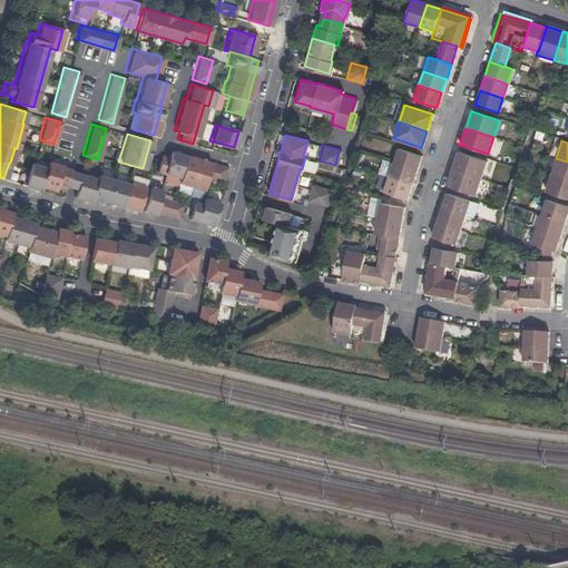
[(397,152),(393,163),(415,170),(421,156),(417,154),(405,150),(398,148),(397,152)]
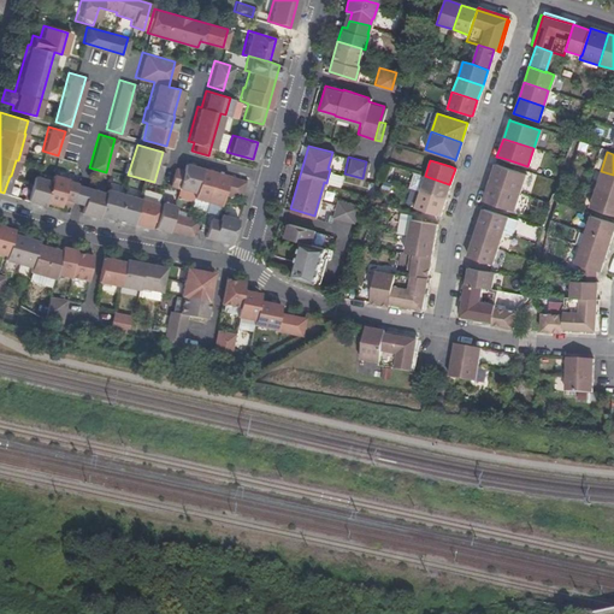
[(242,179),(182,161),(179,169),(172,166),(167,184),(192,192),(190,196),(217,204),(220,193),(236,196),(242,179)]
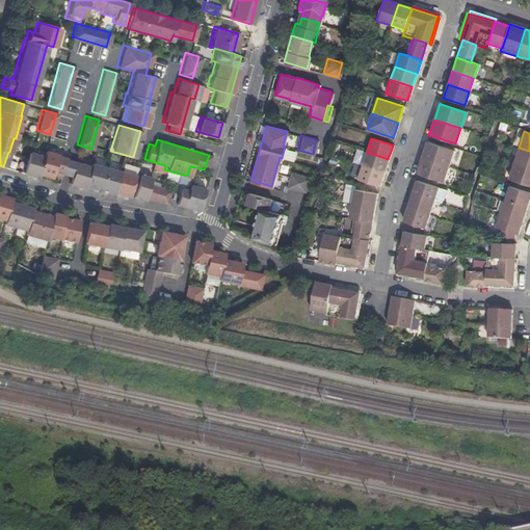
[(453,150),(431,142),(427,141),(422,157),(448,166),(453,150)]
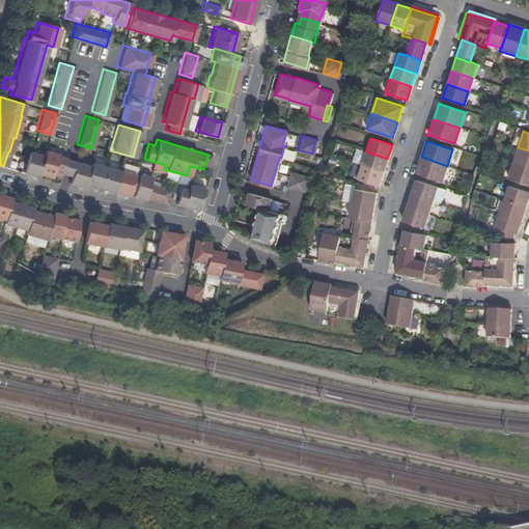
[(528,150),(518,147),(512,162),(528,167),(528,150)]
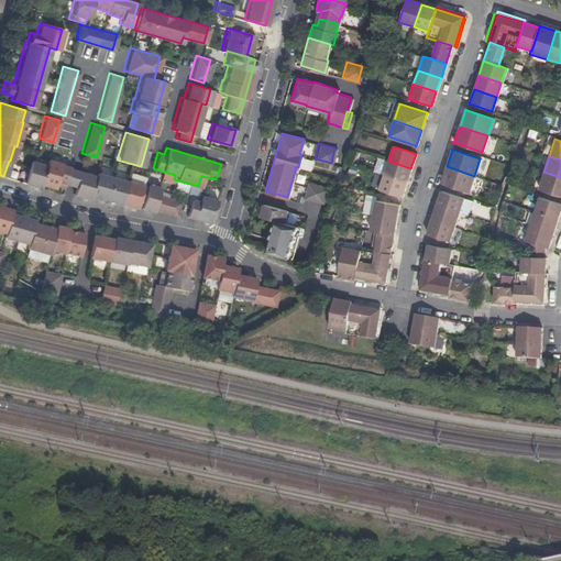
[(63,183),(67,167),(68,166),(59,164),(59,163),(46,158),(44,164),(29,160),(23,182),(39,186),(40,184),(52,187),(53,184),(57,185),(58,182),(63,183)]
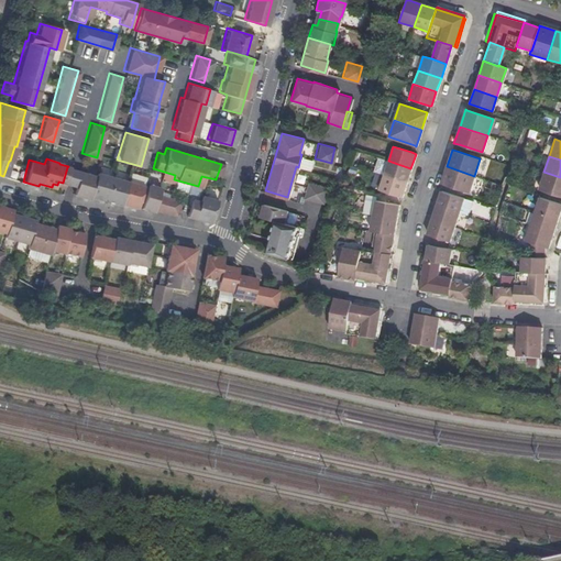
[(388,161),(384,175),(406,183),(410,168),(388,161)]
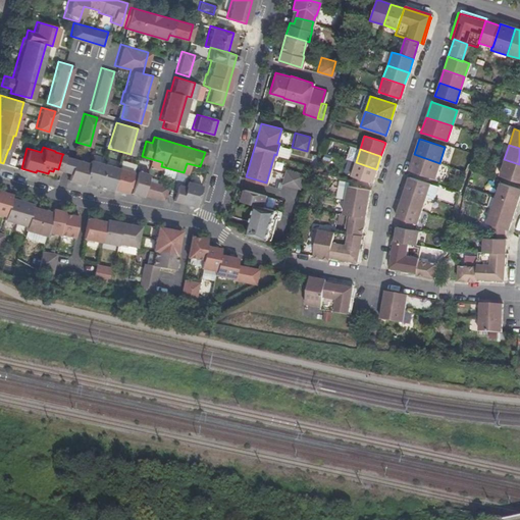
[(434,178),(439,163),(414,154),(409,169),(410,170),(434,178)]
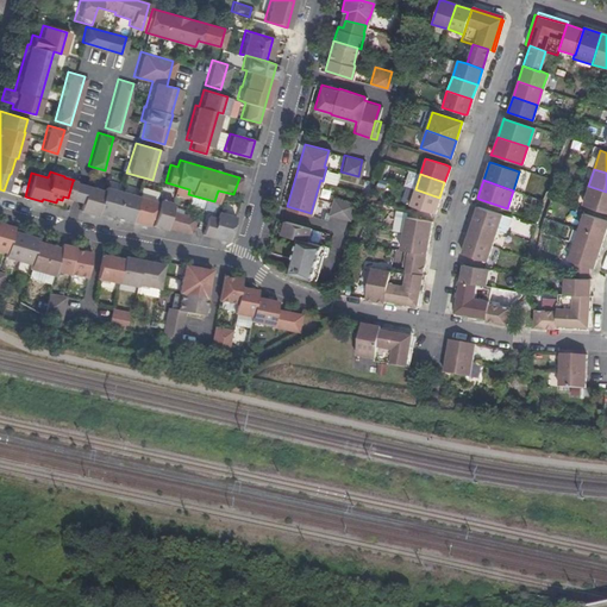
[(80,200),(83,185),(80,183),(73,181),(68,198),(75,199),(80,200)]
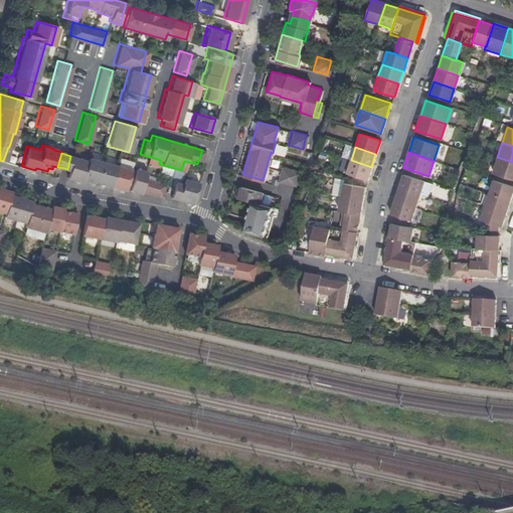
[(81,179),(110,187),(110,186),(124,189),(125,186),(130,169),(87,157),(86,160),(70,156),(67,169),(65,177),(80,181),(81,179)]
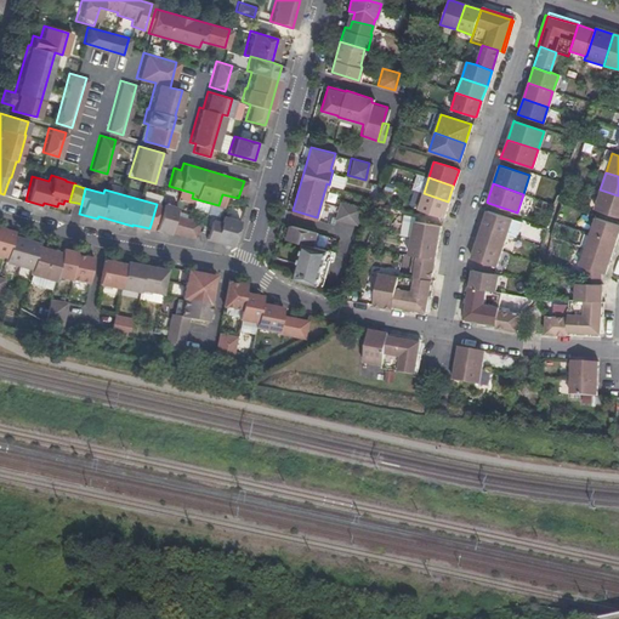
[(618,196),(600,189),(594,208),(618,216),(618,196)]
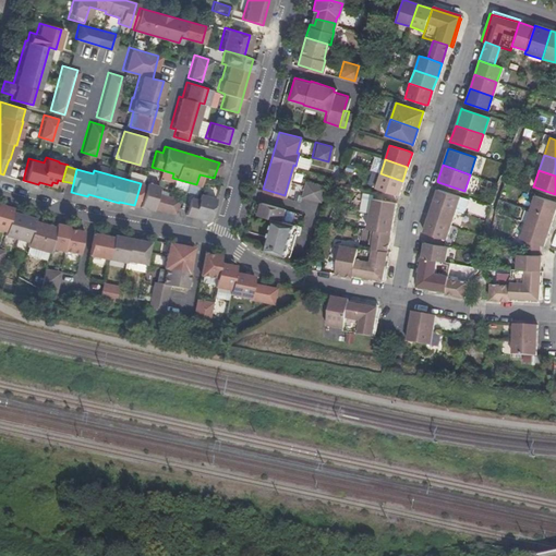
[(381,173),(375,188),(396,195),(398,195),(402,181),(381,173)]
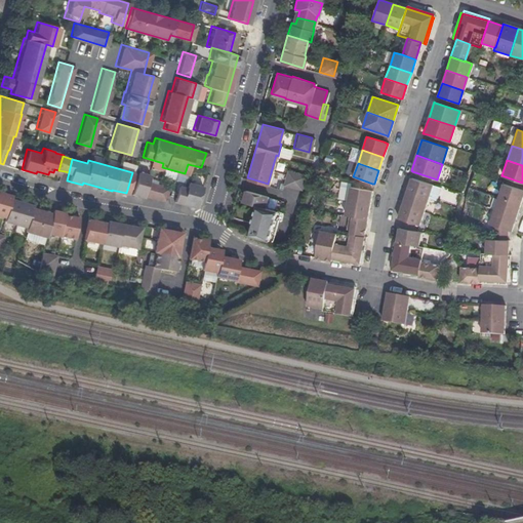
[(281,183),(296,187),(300,172),(285,168),(281,183)]
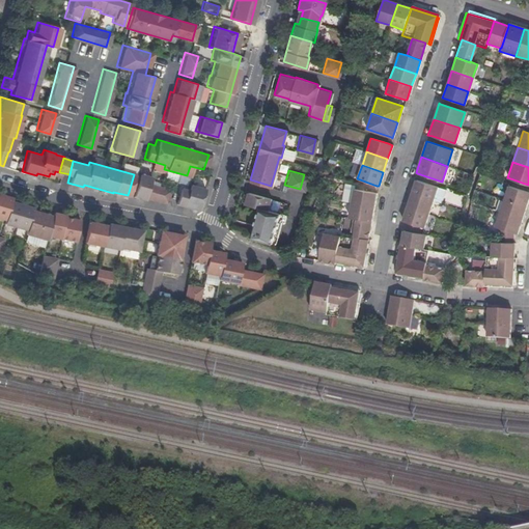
[(138,173),(132,195),(144,199),(144,197),(164,202),(168,189),(147,182),(148,176),(138,173)]
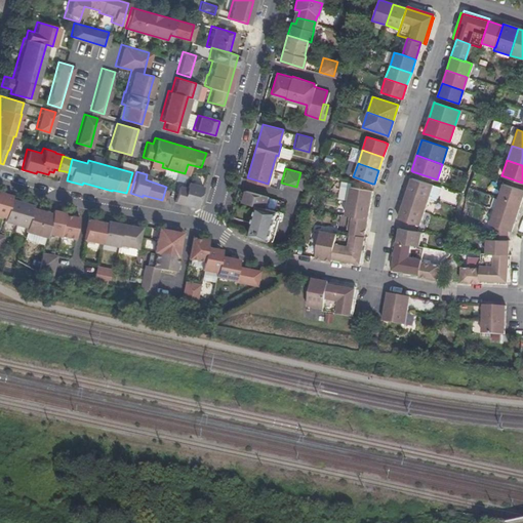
[(300,172),(296,187),(300,189),(305,174),(300,172)]
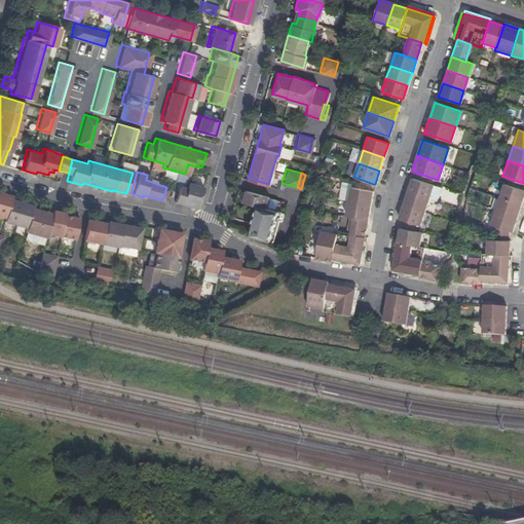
[(433,185),(411,178),(407,191),(428,198),(433,185)]
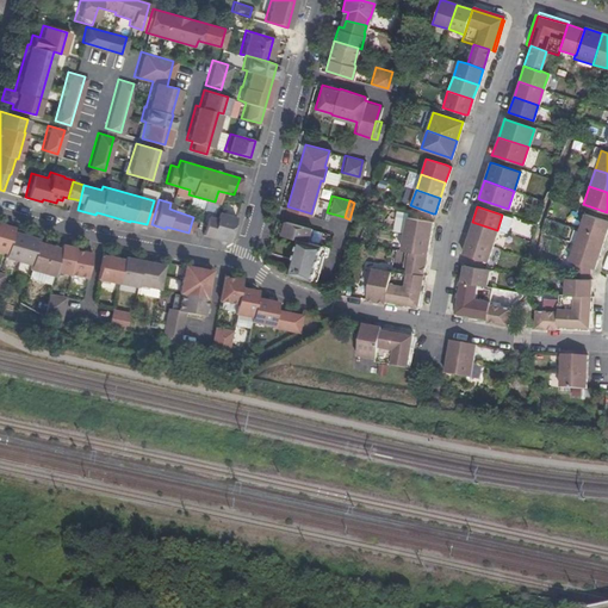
[(228,241),(234,216),(215,211),(212,217),(204,215),(199,233),(228,241)]
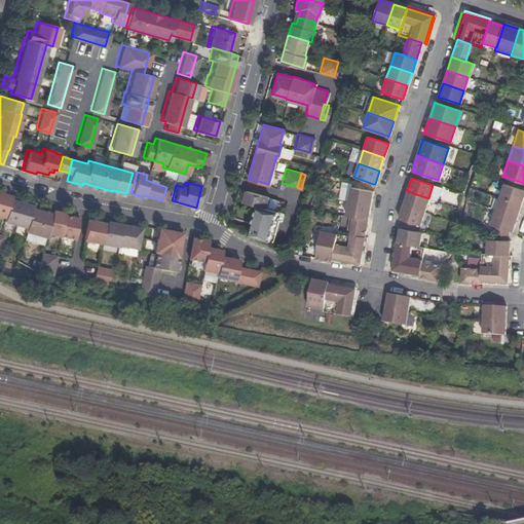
[(498,197),(519,204),(523,191),(502,184),(498,197)]
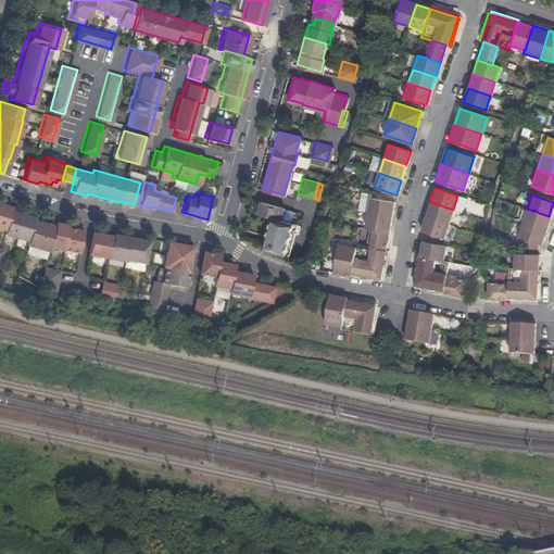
[(367,212),(391,216),(393,201),(370,198),(367,212)]
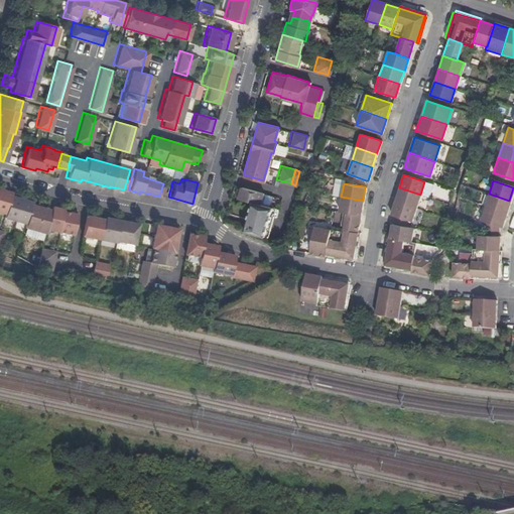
[(242,229),(265,236),(272,216),(274,216),(276,208),(259,203),(262,191),(240,185),(237,197),(250,202),(242,229)]
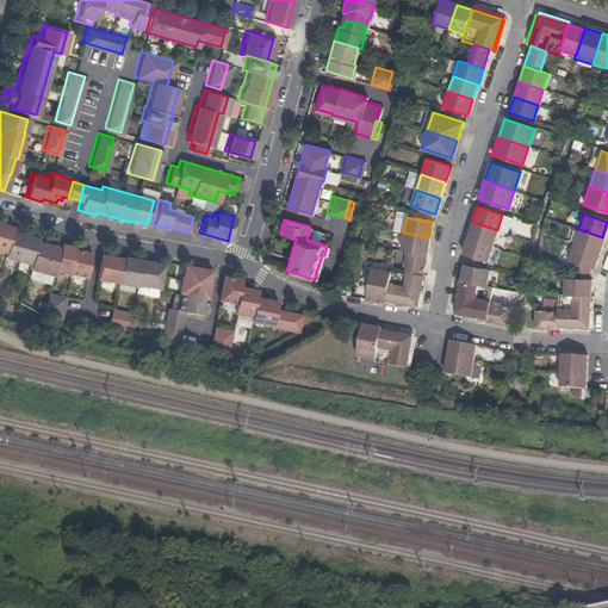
[(497,230),(472,222),(467,237),(491,246),(497,230)]
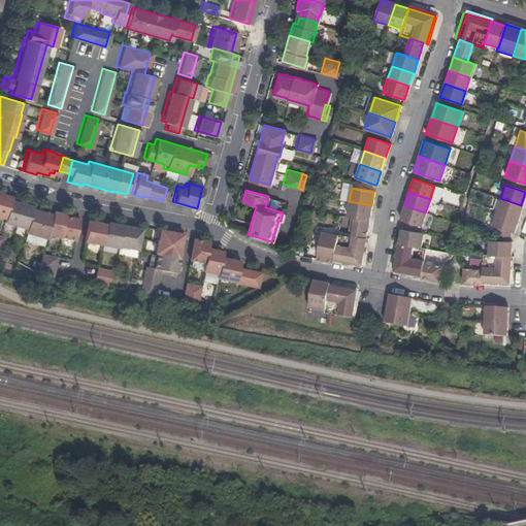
[(11,196),(0,193),(0,217),(4,218),(3,222),(25,228),(24,232),(44,238),(46,234),(51,214),(32,208),(32,206),(10,199),(11,196)]
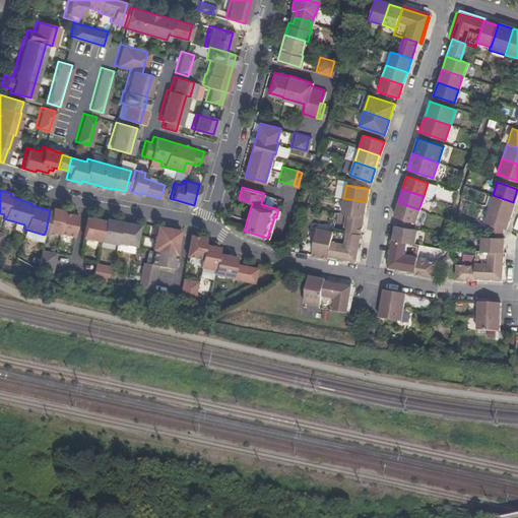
[(489,208),(509,215),(513,202),(493,195),(489,208)]
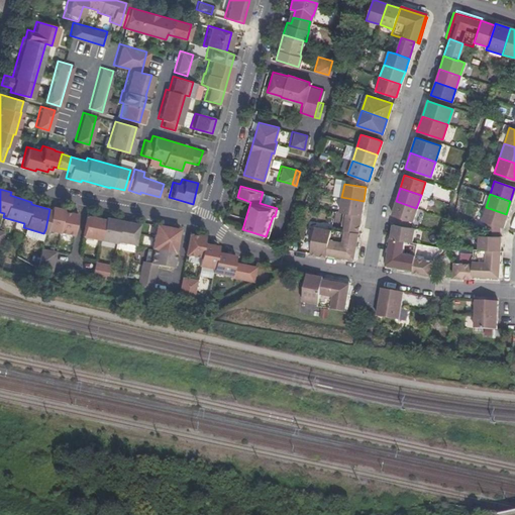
[(346,212),(361,214),(364,201),(341,197),(338,211),(346,212)]
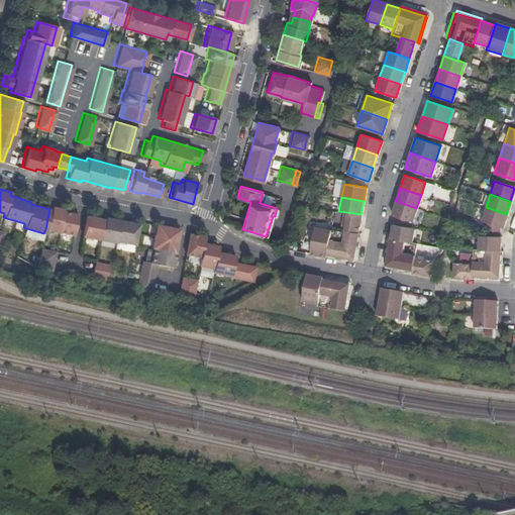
[(391,214),(396,215),(408,220),(412,221),(416,208),(396,201),(391,214)]
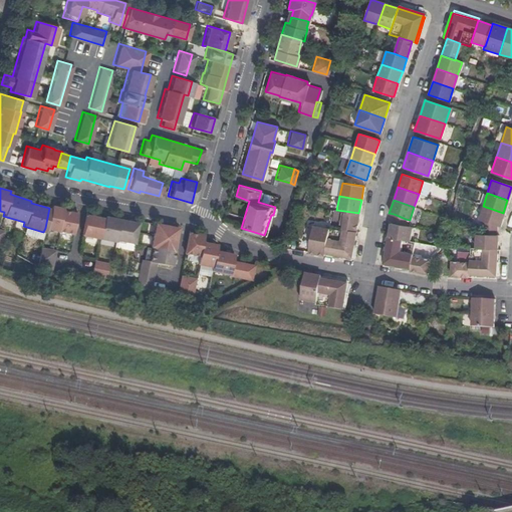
[(49,208),(45,228),(71,234),(76,212),(61,209),(62,208),(50,205),(49,208)]
